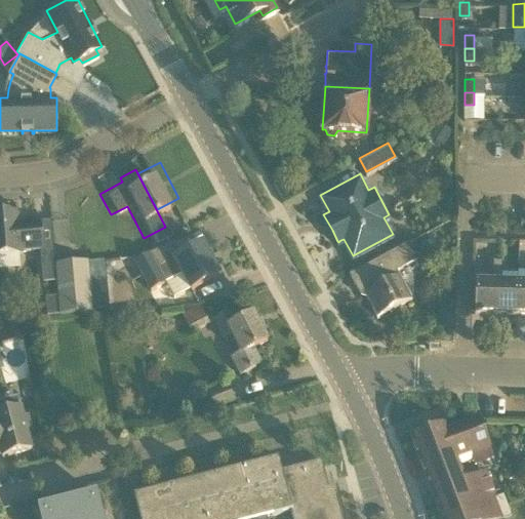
[(19,224),(18,208),(0,209),(0,254),(19,253),(18,249),(22,249),(22,247),(43,245),(40,217),(25,218),(25,223),(19,224)]
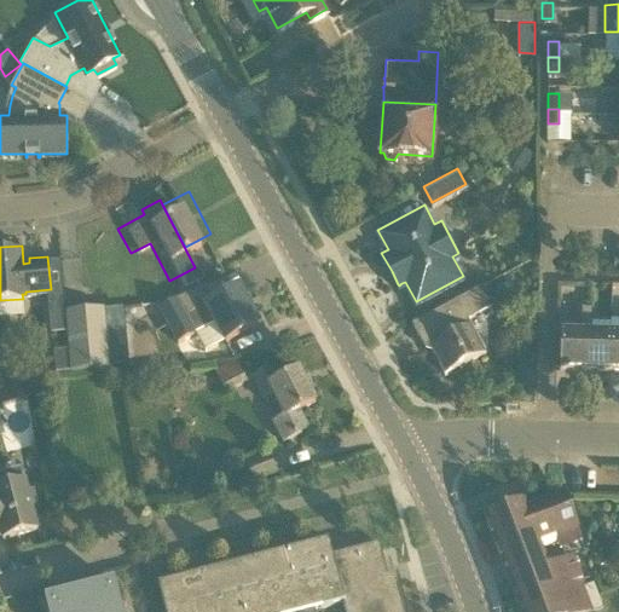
[(510,277),(496,284),(501,294),(515,287),(510,277)]
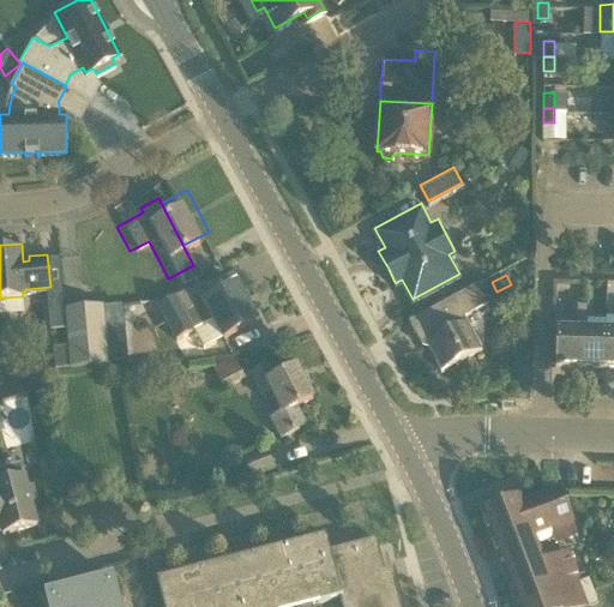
[(208,296),(198,280),(175,292),(158,300),(176,336),(193,328),(192,325),(193,324),(212,314),(223,334),(256,317),(236,281),(208,296)]
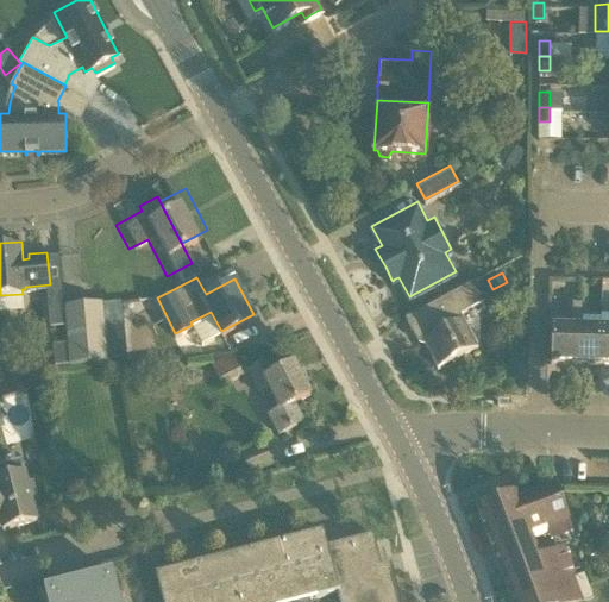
[(477,343),(460,309),(483,298),(472,277),(405,313),(414,331),(419,328),(438,364),(477,343)]
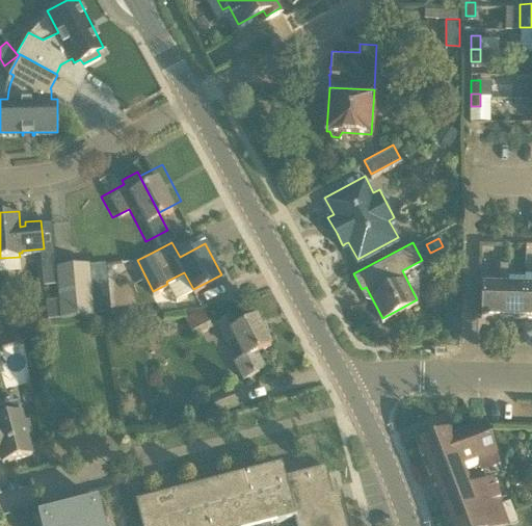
[(94,293),(125,290),(122,258),(90,261),(94,293)]
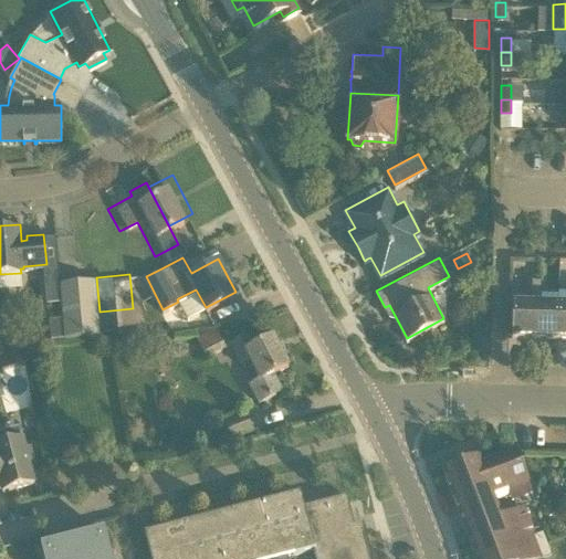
[(94,275),(58,278),(58,276),(42,277),(43,286),(59,285),(61,314),(63,334),(100,330),(94,275)]
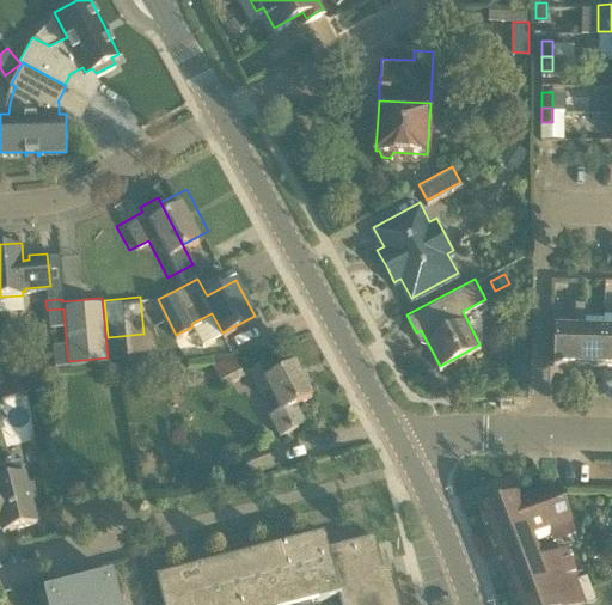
[(579,360),(580,299),(575,299),(574,324),(554,323),(554,360),(579,360)]
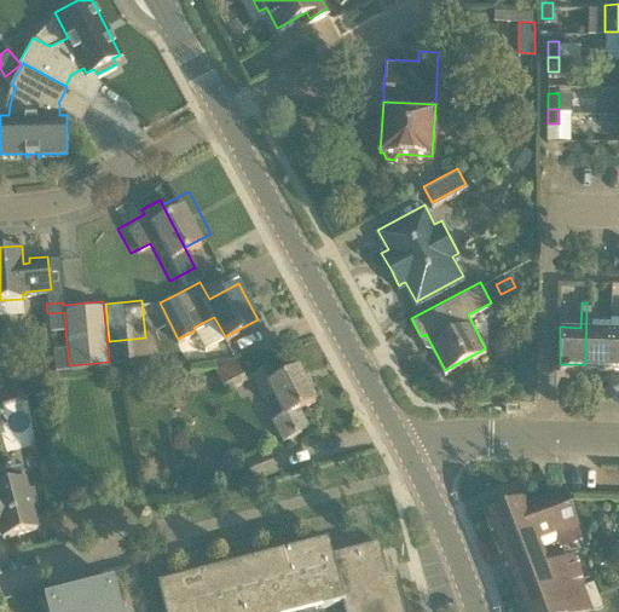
[(609,365),(611,328),(591,328),(593,302),(586,302),(585,364),(609,365)]
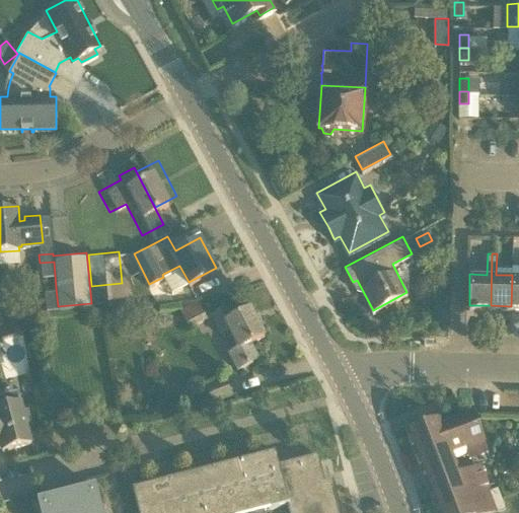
[(176,307),(184,322),(204,312),(197,297),(176,307)]
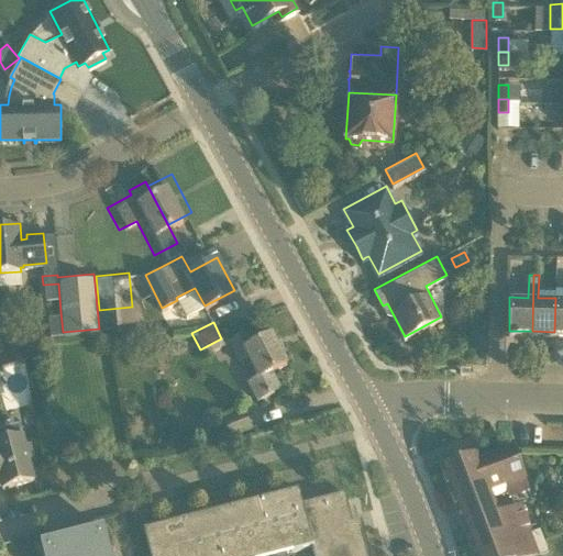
[(250,343),(243,329),(229,336),(240,357),(247,354),(258,373),(247,378),(257,397),(280,386),(272,368),(286,362),(272,332),(250,343)]
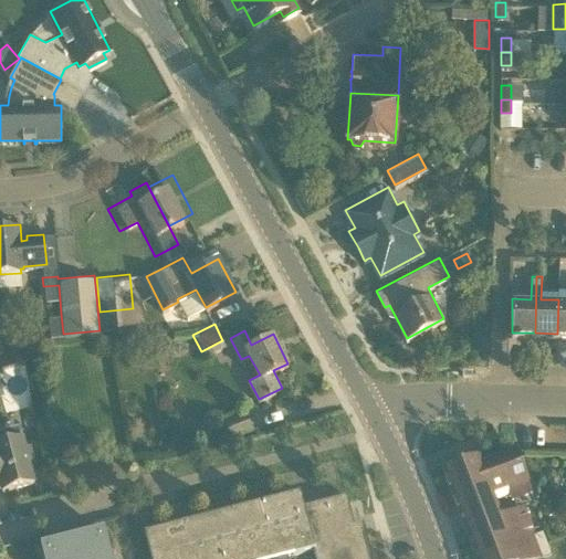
[(231,435),(257,424),(250,408),(224,419),(231,435)]
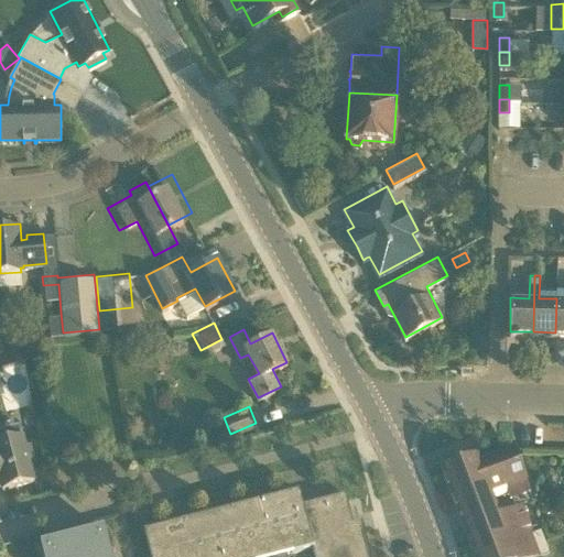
[(24,444),(22,434),(19,423),(17,418),(12,416),(2,418),(0,423),(0,428),(2,439),(0,439),(0,480),(1,480),(3,485),(33,478),(28,456),(32,455),(29,443),(24,444)]
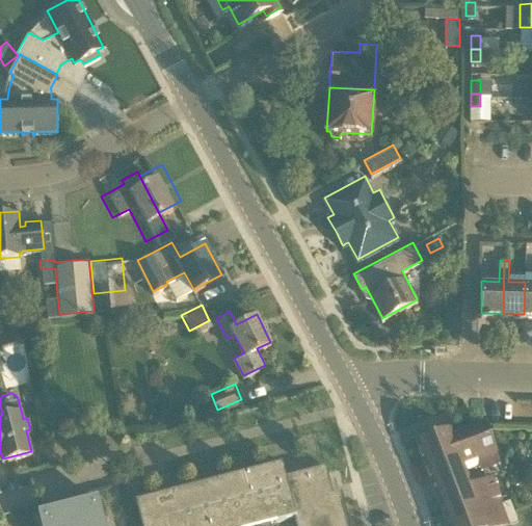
[(495,448),(484,418),(452,430),(450,427),(417,440),(448,525),(456,525),(482,517),(481,515),(486,513),(482,501),(499,495),(491,475),(470,483),(464,467),(479,462),(481,467),(500,459),(495,448)]
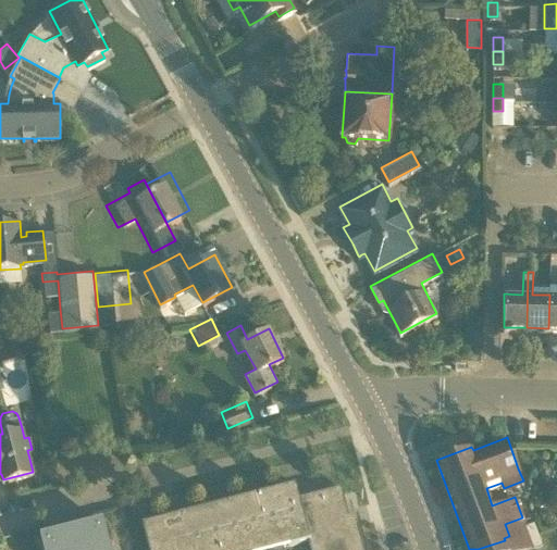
[(299,495),(296,480),(141,521),(148,549),(255,549),(310,536),(312,549),(363,549),(356,521),(350,522),(341,484),(299,495)]
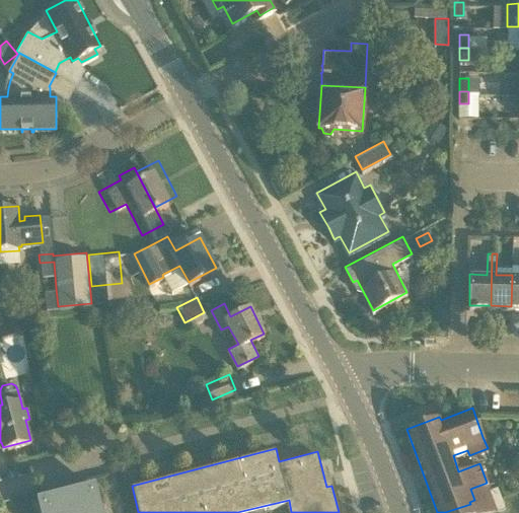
[(490,489),(487,483),(470,489),(474,500),(469,502),(470,504),(445,512),(485,512),(497,508),(490,489)]
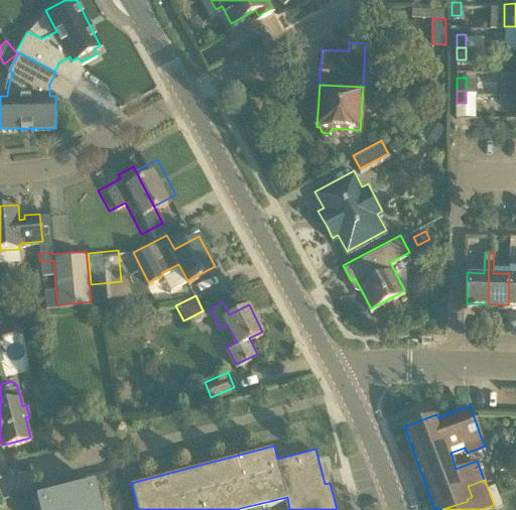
[(102,509),(96,482),(37,497),(40,509),(102,509)]
